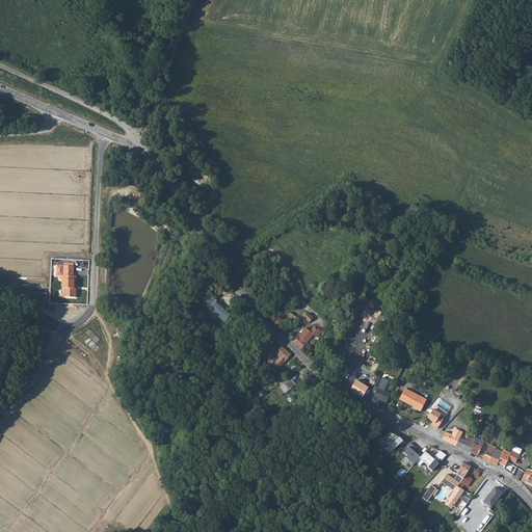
[(56,265),(56,275),(61,275),(60,276),(60,277),(60,280),(61,280),(62,281),(62,288),(64,288),(64,296),(76,297),(76,289),(74,289),(75,276),(73,275),(74,266),(70,266),(70,262),(63,262),(63,265),(56,265)]
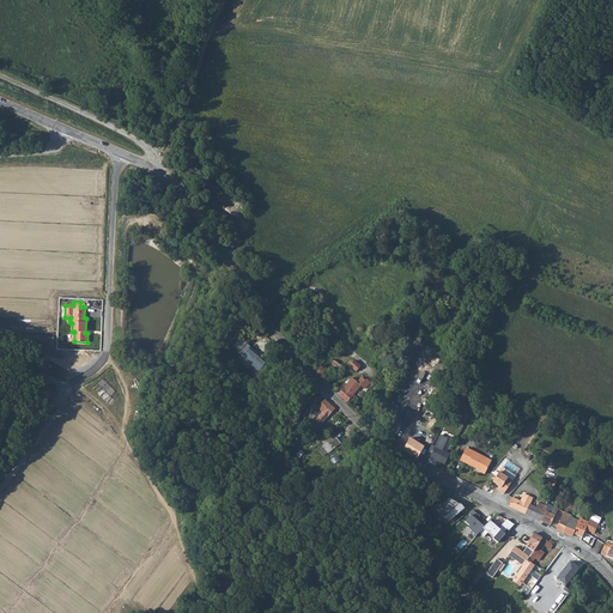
[(260,356),(247,344),(240,338),(232,346),(240,352),(238,352),(253,364),(252,365),(259,371),(261,369),(263,370),(267,366),(265,364),(266,363),(259,357),(260,356)]
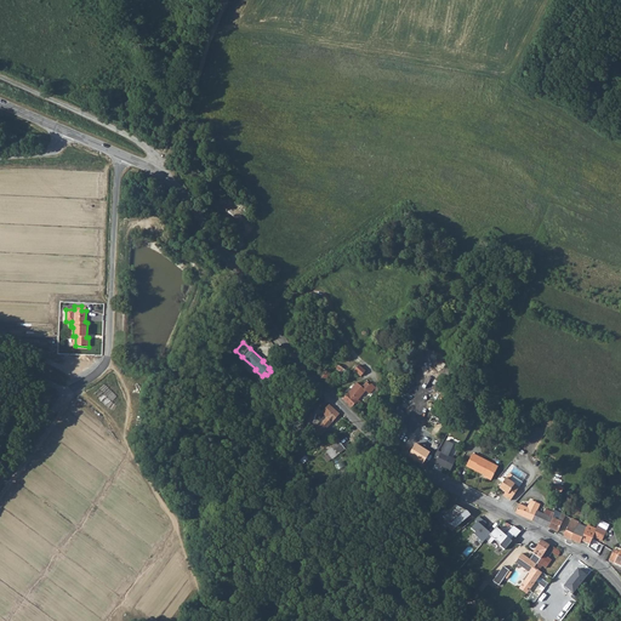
[(359,365),(353,372),(355,375),(358,372),(362,375),(365,370),(359,365)]
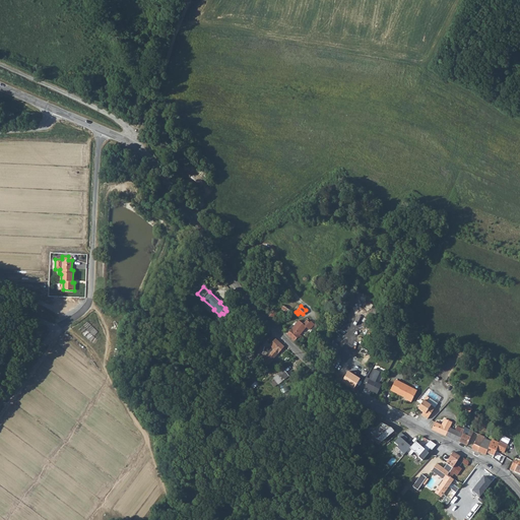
[(272,309),(267,315),(271,319),(277,313),(272,309)]
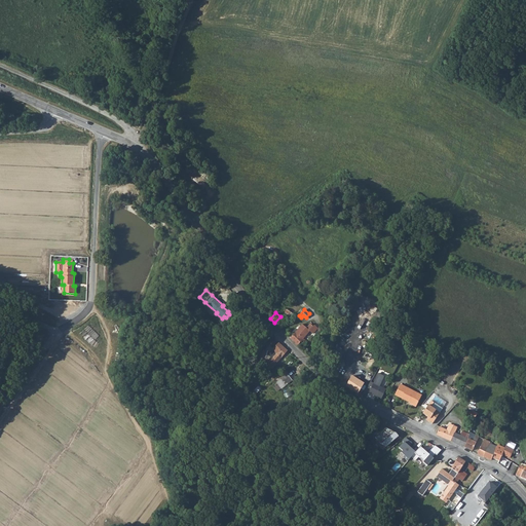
[(302,324),(290,337),(298,345),(301,341),(302,342),(303,342),(304,341),(305,340),(304,339),(303,338),(306,335),(310,330),(313,333),(317,328),(314,325),(312,326),(310,324),(306,328),(302,324)]
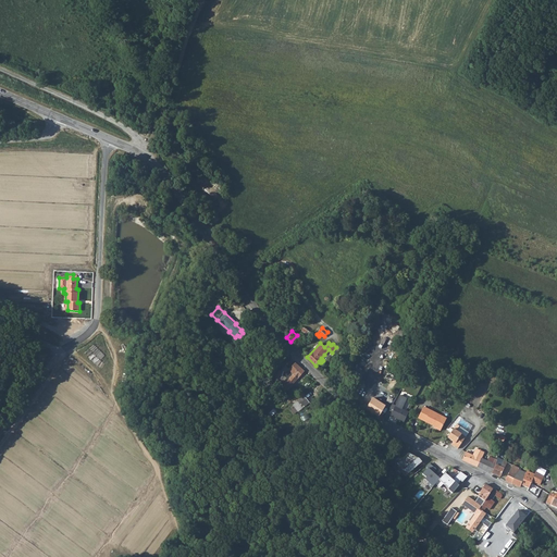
[(277,376),(282,378),(281,379),(285,382),(287,374),(291,378),(283,385),(288,390),(293,384),(305,371),(295,363),(287,372),(287,373),(284,371),(284,372),(280,371),(277,376)]
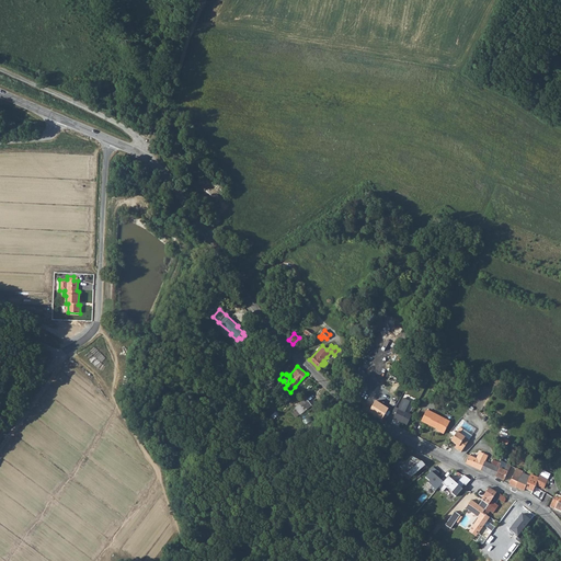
[(296,408),(301,415),(312,405),(307,399),(296,408)]
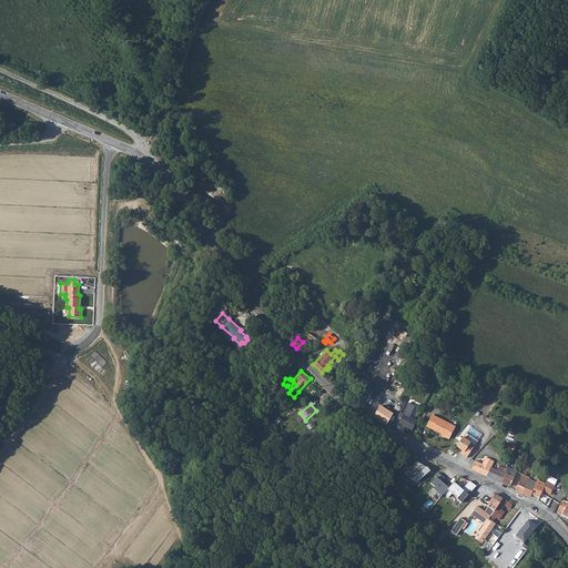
[(378,409),(374,416),(386,425),(389,419),(394,414),(389,412),(387,415),(378,409)]
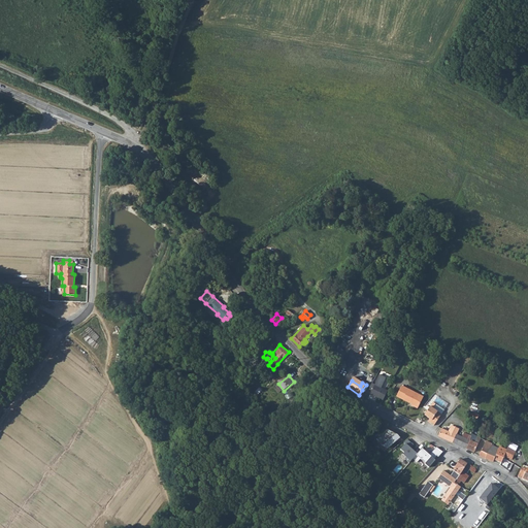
[(382,399),(384,400),(388,390),(375,384),(370,394),(382,399)]
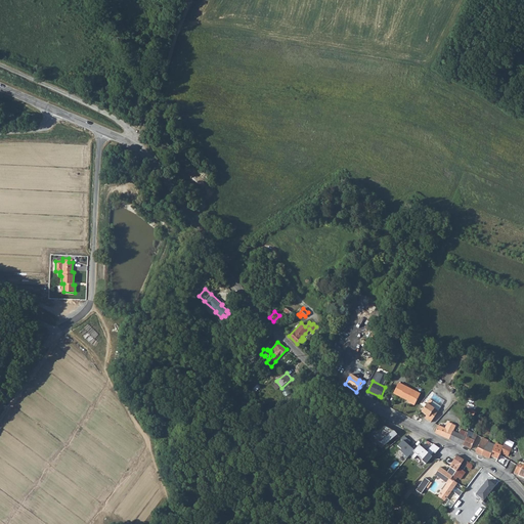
[(399,383),(394,393),(409,400),(408,402),(415,404),(420,394),(399,383)]
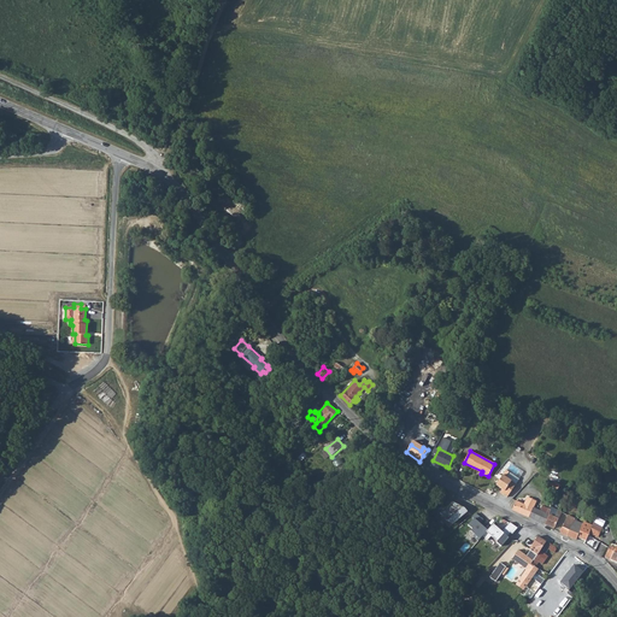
[(503,494),(507,498),(516,485),(503,475),(495,485),(503,489),(505,491),(503,494)]
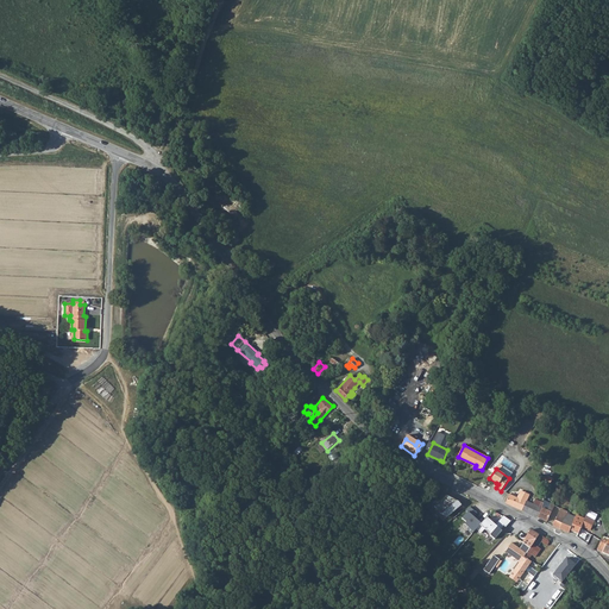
[(504,502),(521,509),(526,501),(527,496),(528,494),(520,490),(516,497),(509,494),(504,502)]
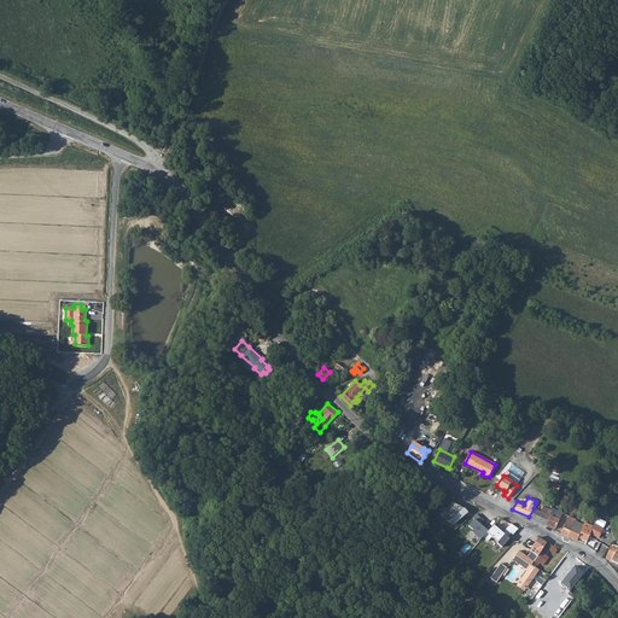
[(452,502),(441,513),(448,522),(454,524),(467,512),(465,508),(464,509),(462,508),(462,507),(452,502)]
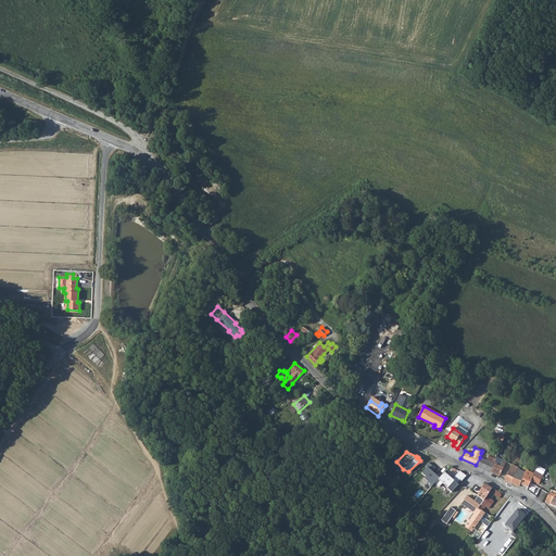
[(489,462),(485,469),(491,472),(495,464),(496,459),(495,459),(489,456),(487,460),(489,462)]
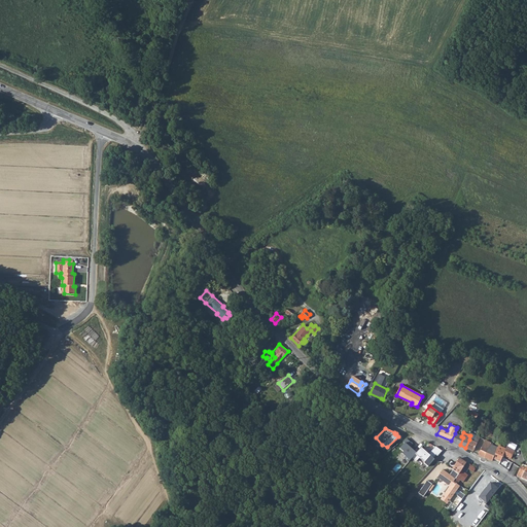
[(455,433),(451,441),(460,445),(463,437),(461,436),(455,433)]
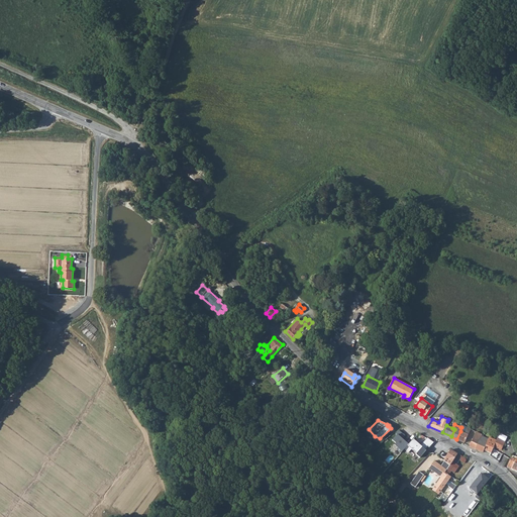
[(396,434),(392,439),(395,442),(394,444),(397,447),(396,448),(401,452),(404,448),(408,443),(402,438),(404,435),(398,429),(395,433),(396,434)]
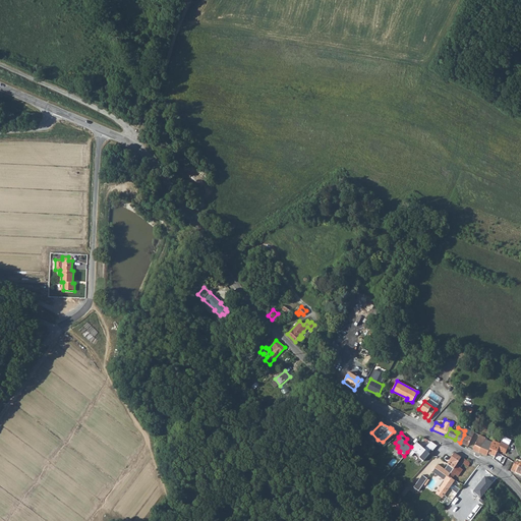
[(464,435),(460,443),(468,446),(471,439),(468,437),(464,435)]
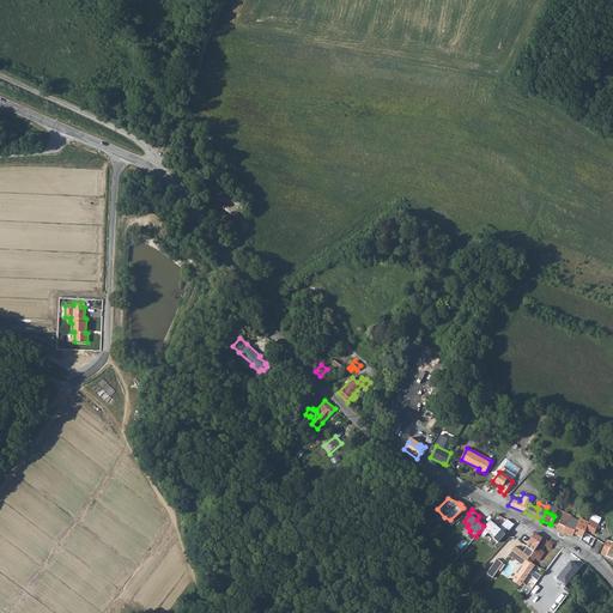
[(560,519),(559,522),(565,526),(570,516),(571,515),(564,513),(560,519)]
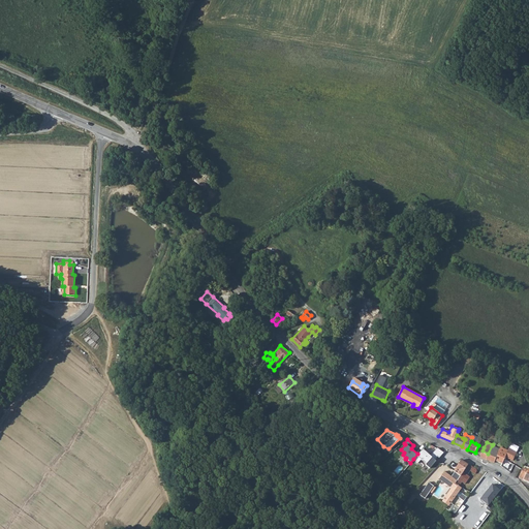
[(483,450),(480,457),(494,463),(495,460),(500,448),(492,445),(488,454),(483,450)]
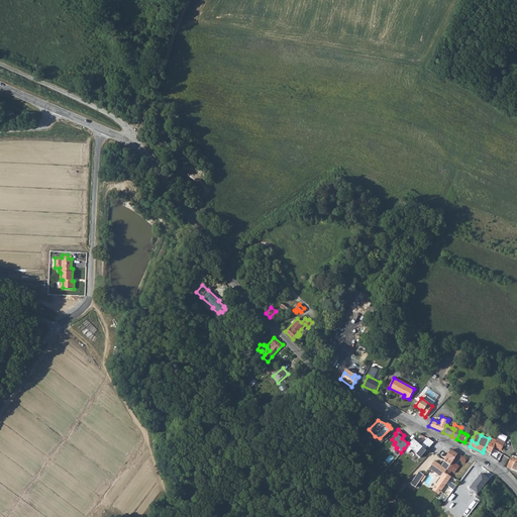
[(489,438),(484,449),(491,452),(494,446),(497,439),(490,436),(489,438)]
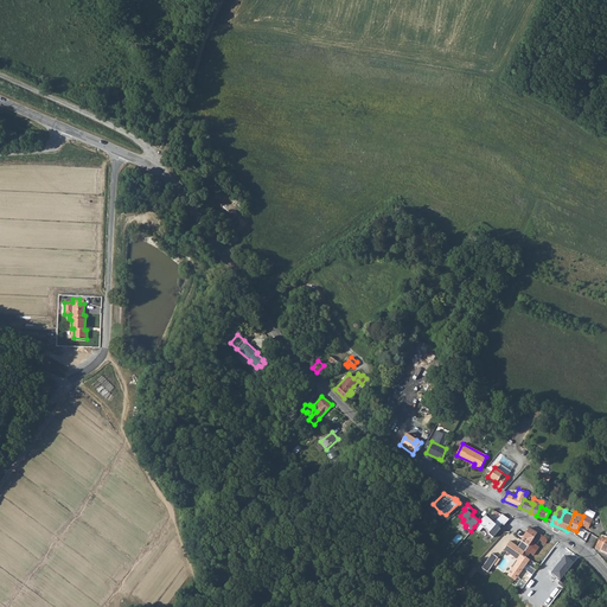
[(492,522),(485,515),(479,521),(474,526),(479,531),(483,526),(489,531),(489,532),(493,537),(500,528),(498,526),(500,523),(504,524),(509,518),(502,513),(496,521),(494,519),(492,522)]
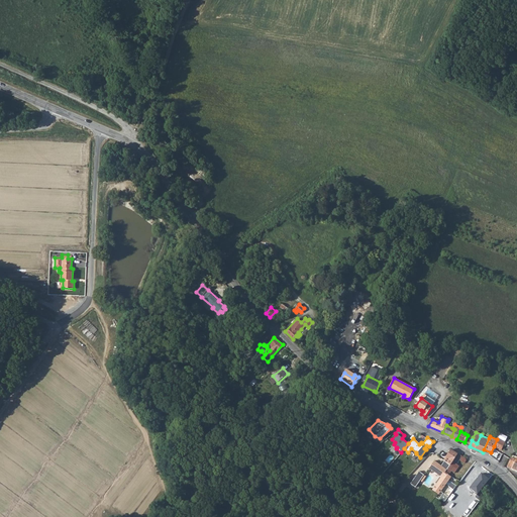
[(497,439),(494,446),(496,447),(502,449),(504,443),(505,441),(497,438),(497,439)]
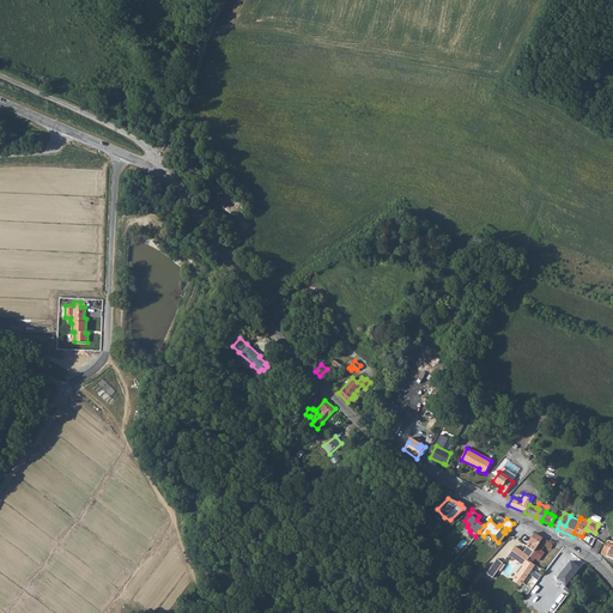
[(529,541),(526,546),(528,547),(533,551),(542,538),(535,533),(534,533),(528,541),(529,541)]
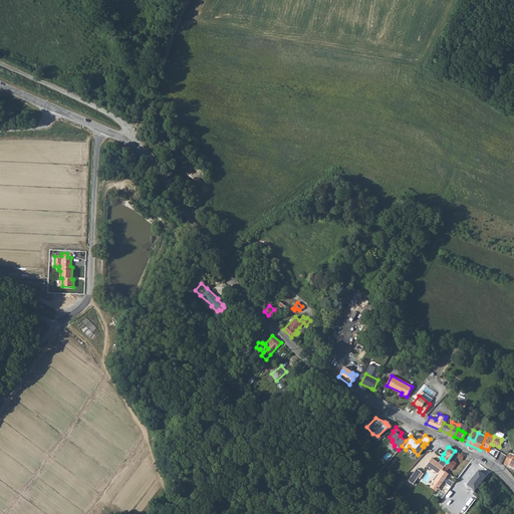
[(445,466),(448,469),(451,471),(457,463),(456,462),(459,459),(461,460),(463,458),(462,457),(463,455),(457,452),(455,451),(447,462),(445,466)]
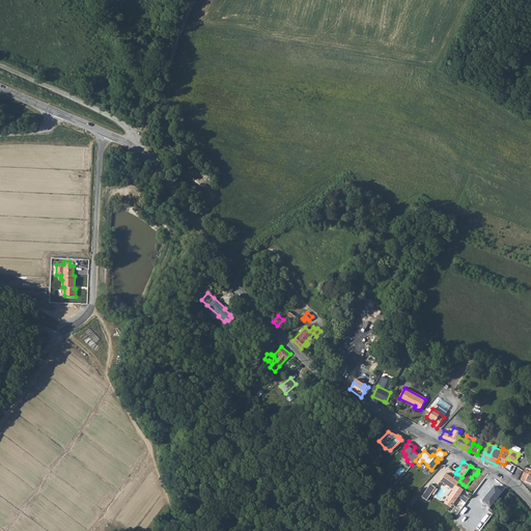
[(525,469),(520,479),(530,483),(530,474),(529,474),(530,472),(525,469)]
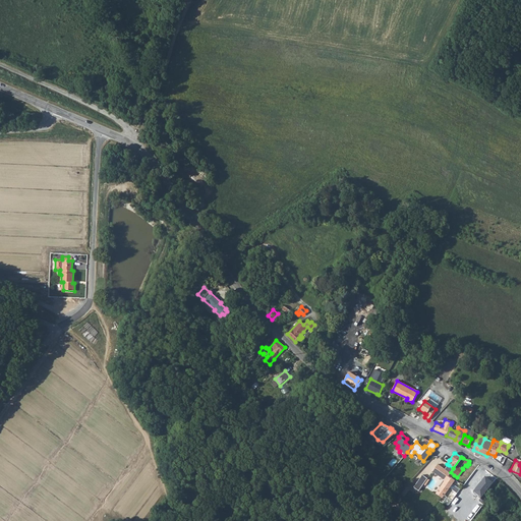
[(448,476),(450,473),(445,470),(438,464),(431,472),(445,480),(440,488),(446,493),(454,480),(452,478),(448,476)]
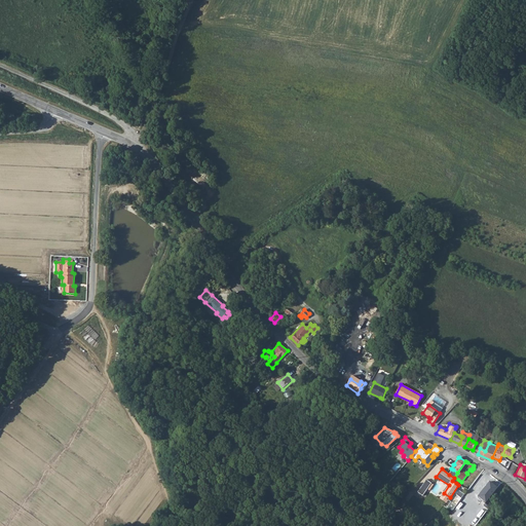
[(454,478),(455,477),(457,473),(453,470),(449,475),(454,478)]
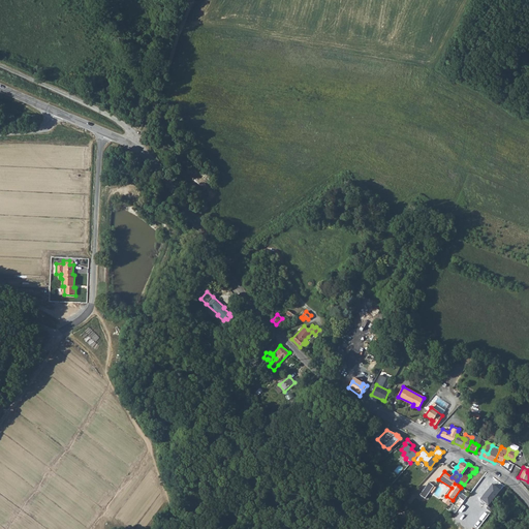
[(480,478),(481,479),(485,483),(487,484),(492,476),(486,472),(480,478)]
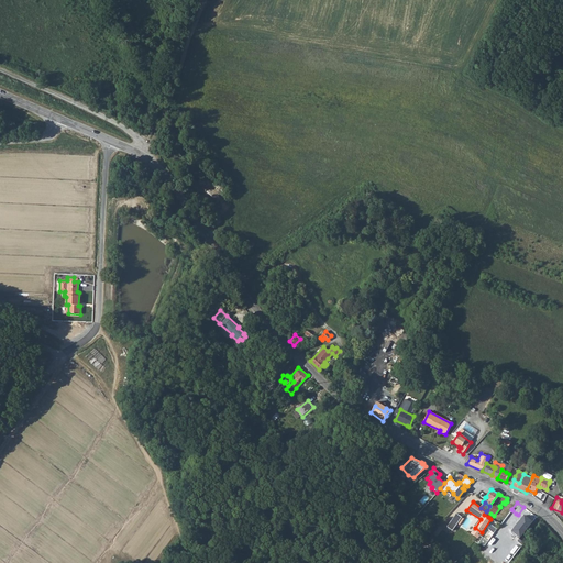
[(455,514),(445,528),(452,531),(461,518),(455,514)]
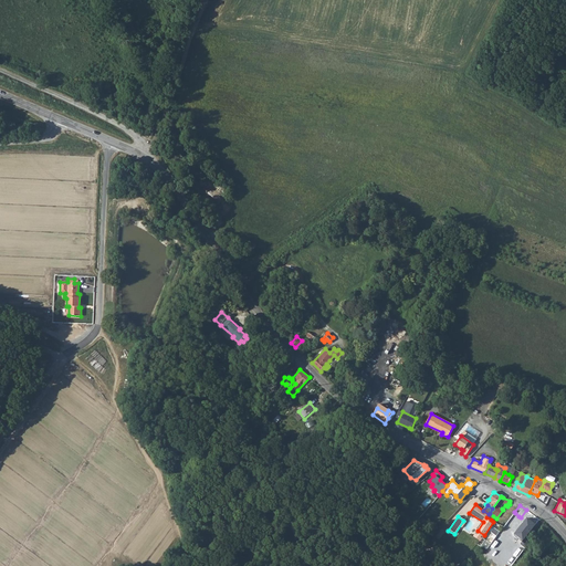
[(426,565),(429,562),(422,556),(419,559),(426,565)]
